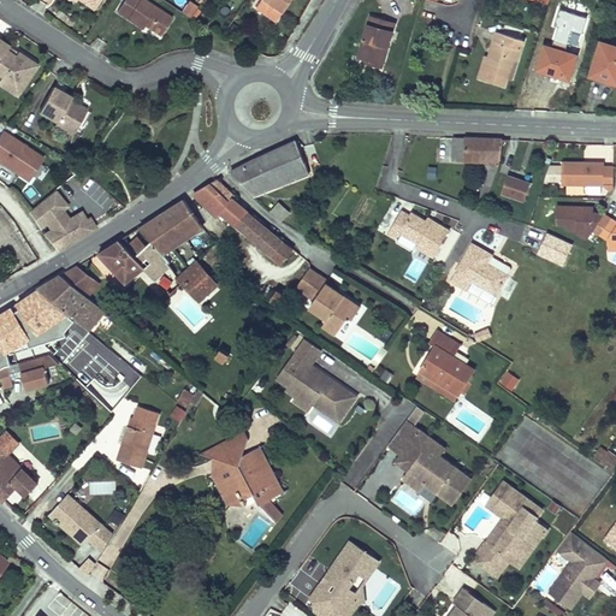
[(144,0),(122,0),(116,10),(141,27),(143,23),(160,34),(171,17),(144,0)]
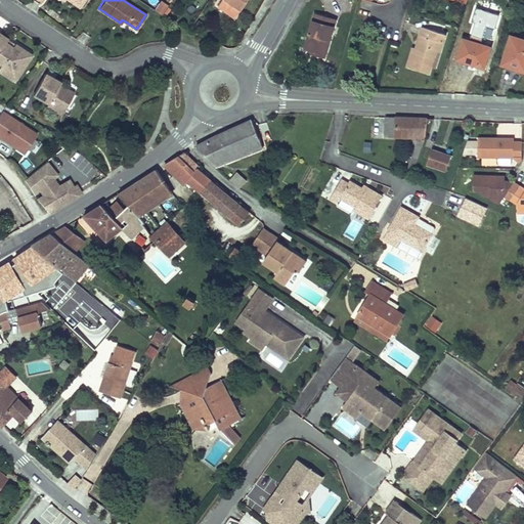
[(238,10),(222,0),(221,0),(218,4),(235,15),(238,10)]
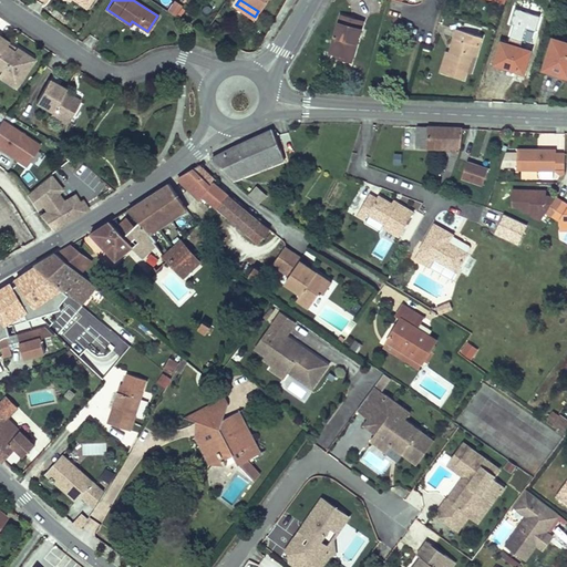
[(240,0),(258,11),(265,0),(240,0)]
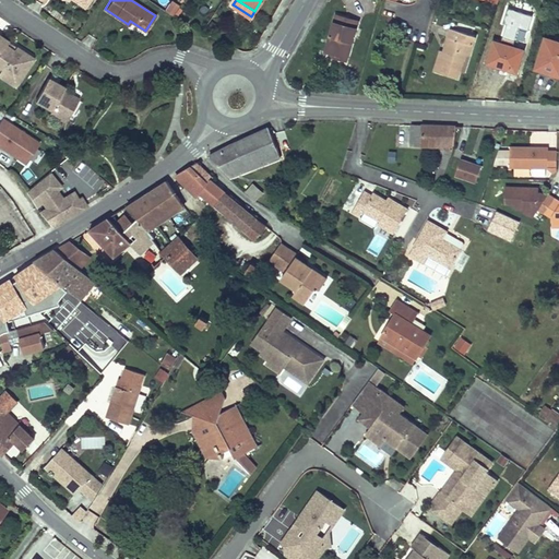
[(174,16),(179,8),(173,2),(166,11),(174,16)]
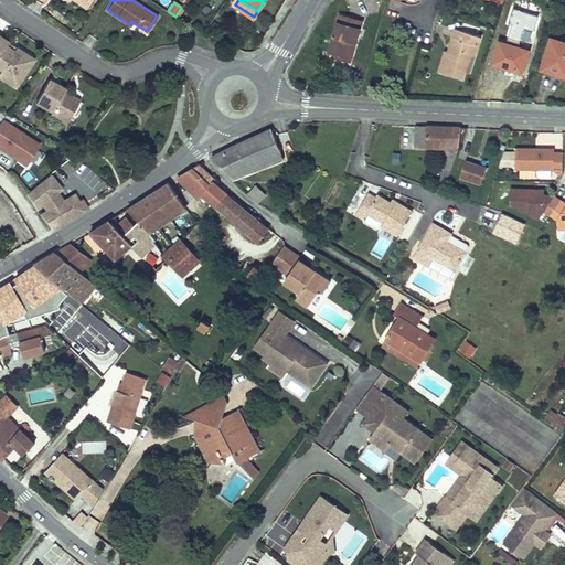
[(521,41),(525,27),(534,30),(539,16),(513,8),(504,36),(521,41)]
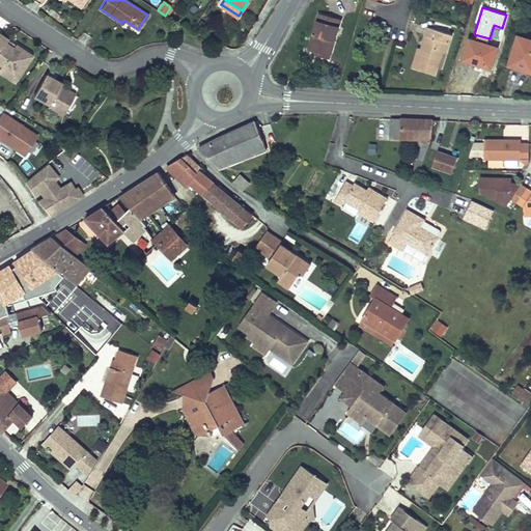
[(330,17),(319,15),(316,26),(338,32),(340,23),(329,20),(330,17)]
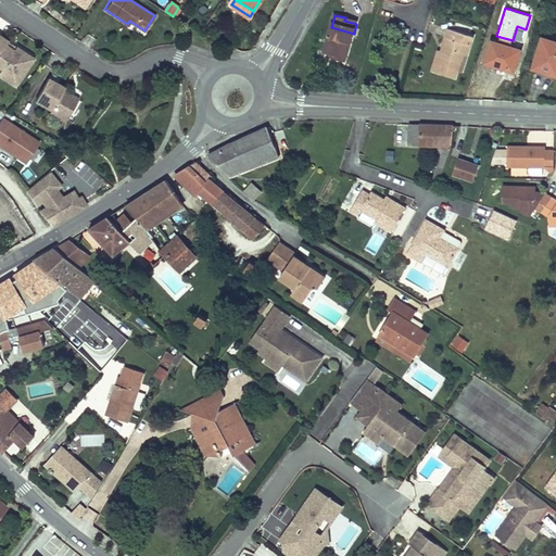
[(324,52),(332,54),(337,54),(336,59),(345,61),(354,34),(331,27),(324,52)]
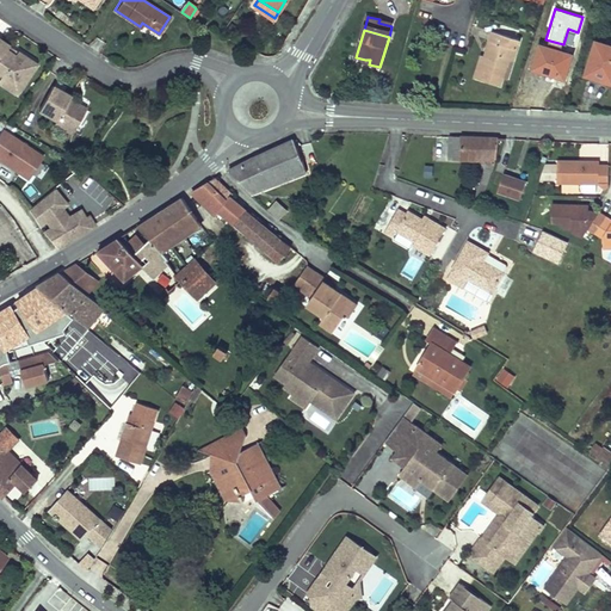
[(499,86),(503,76),(505,69),(510,71),(519,39),(493,31),(489,42),(493,42),(488,57),(482,56),(475,79),(499,86)]
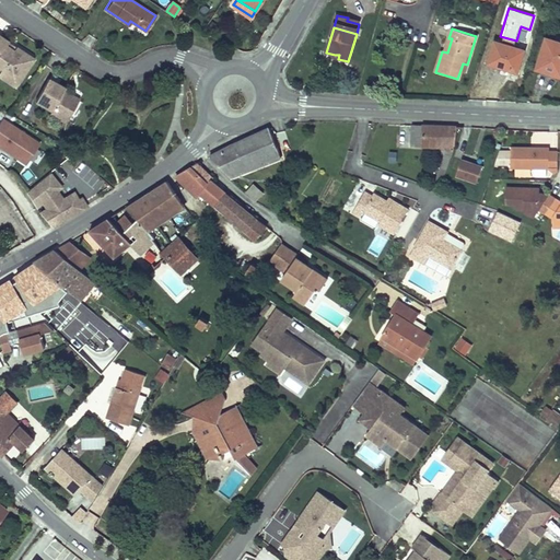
[(0,72),(0,73),(3,69),(12,74),(21,72),(26,63),(26,55),(15,48),(14,50),(6,46),(8,43),(0,38),(0,72)]
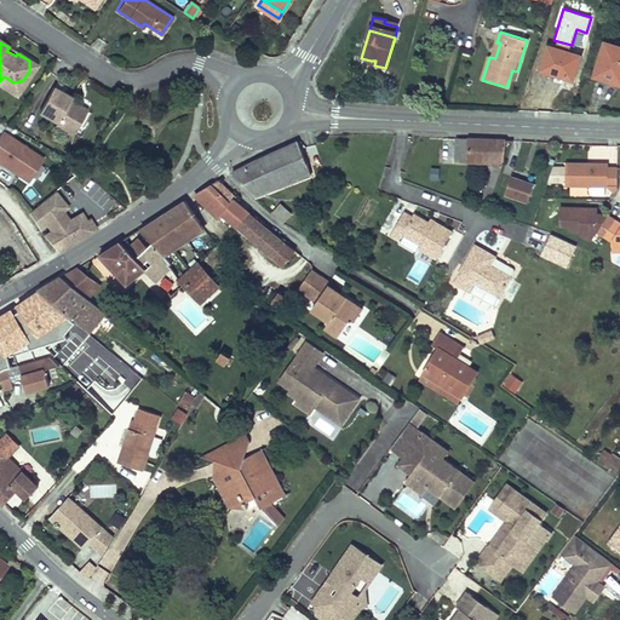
[(619,46),(604,42),(593,75),(619,82),(619,46)]
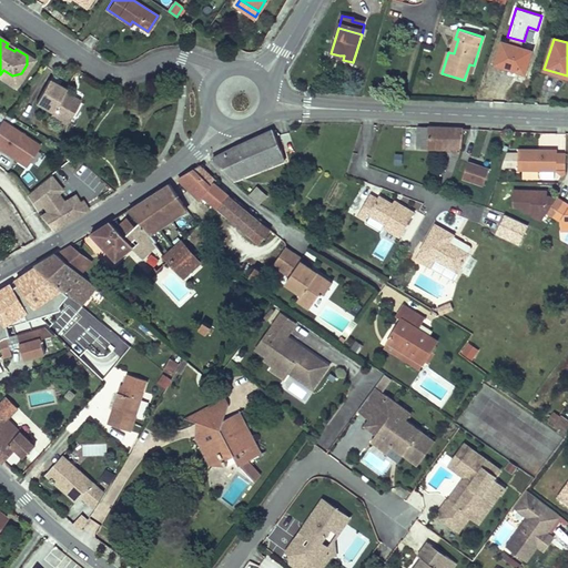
[(495,64),(517,71),(519,67),(526,69),(531,50),(501,41),(495,64)]
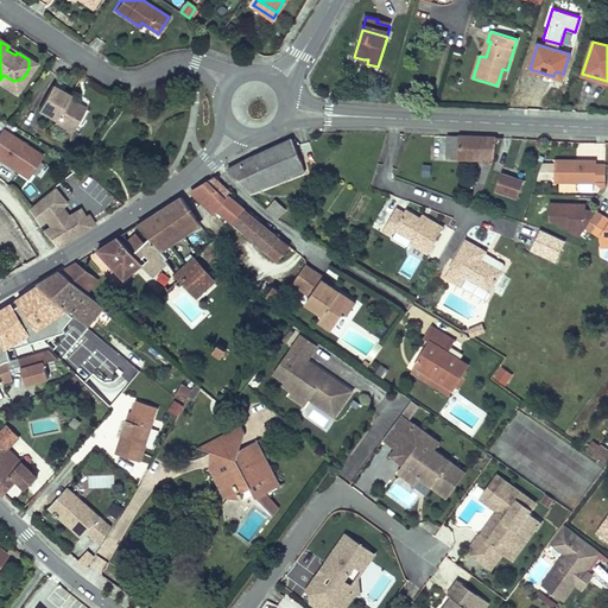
[(4,75),(0,80),(0,78),(0,83),(17,94),(37,64),(29,59),(29,69),(23,78),(13,81),(4,75)]
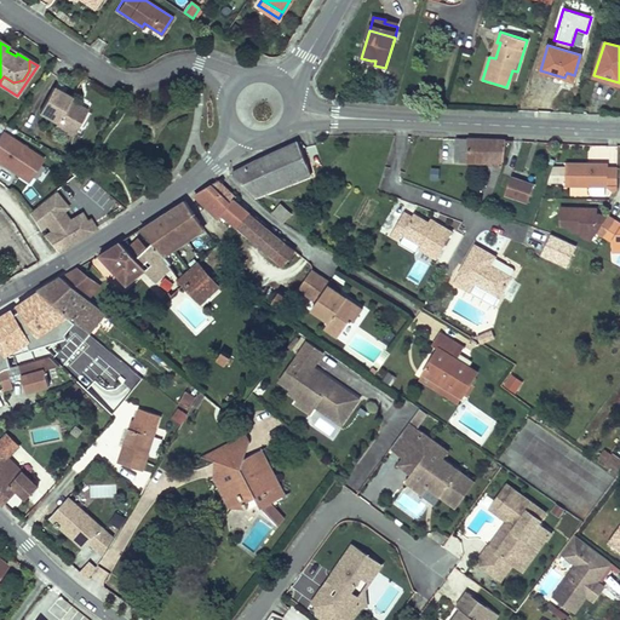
[(53,86),(39,112),(57,121),(56,124),(73,133),(86,113),(68,103),(70,98),(72,97),(53,86)]
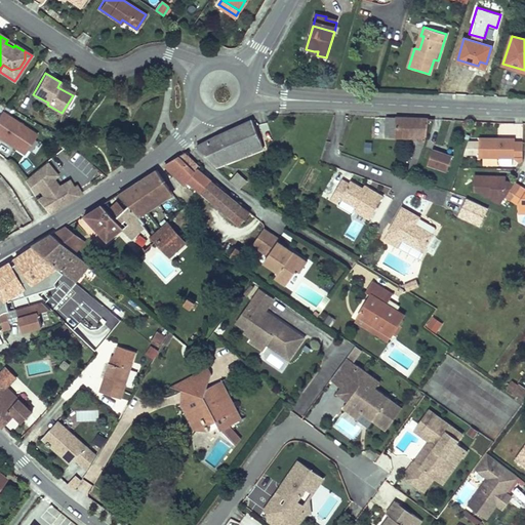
[(75,91),(59,83),(57,87),(73,95),(75,91)]
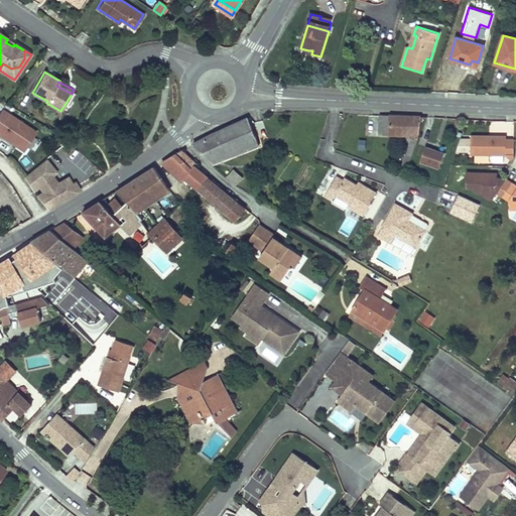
[(1,109),(0,110),(0,135),(23,150),(36,131),(1,109)]
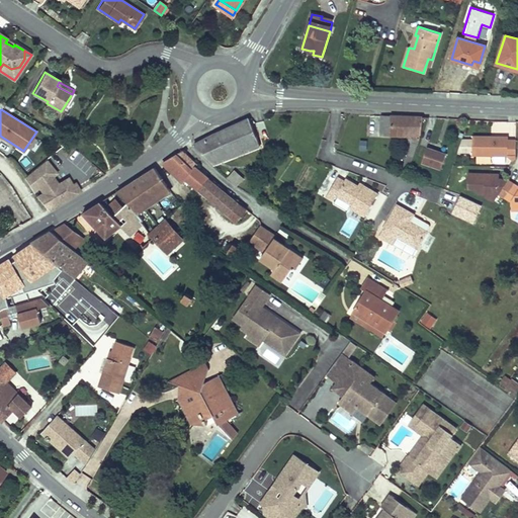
[(399,117),(380,116),(379,135),(402,137),(412,136),(413,140),(403,172),(399,171),(399,174),(406,176),(410,164),(420,136),(422,117),(399,117)]
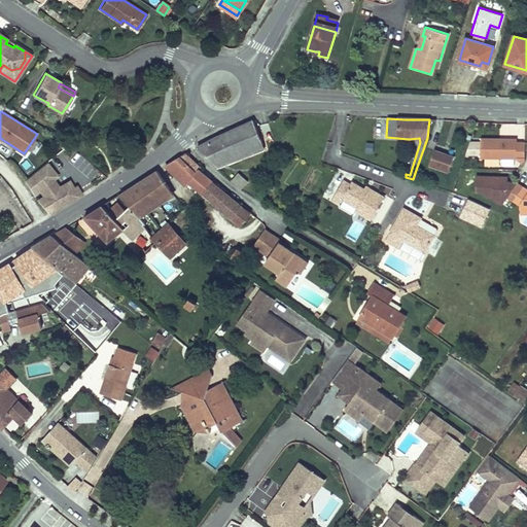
[(198,148),(197,148),(209,160),(217,167),(265,148),(253,121),(234,131),(198,148)]
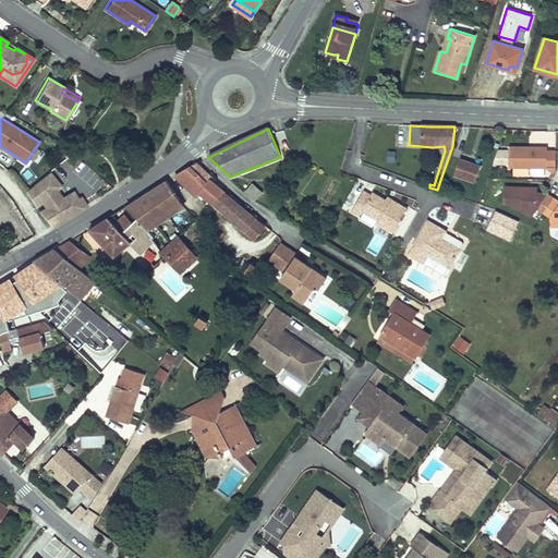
[(495,148),(496,165),(508,165),(508,148),(495,148)]
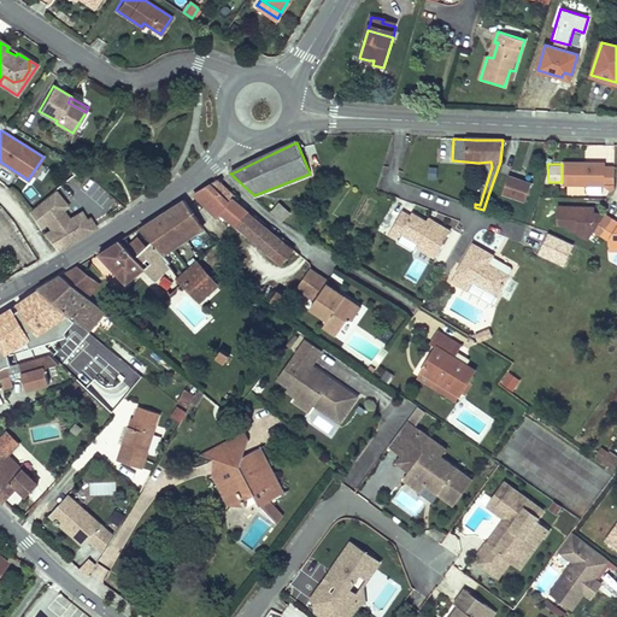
[(605,188),(611,195),(615,192),(616,165),(600,165),(600,169),(597,169),(597,165),(564,164),(563,187),(587,188),(605,188)]
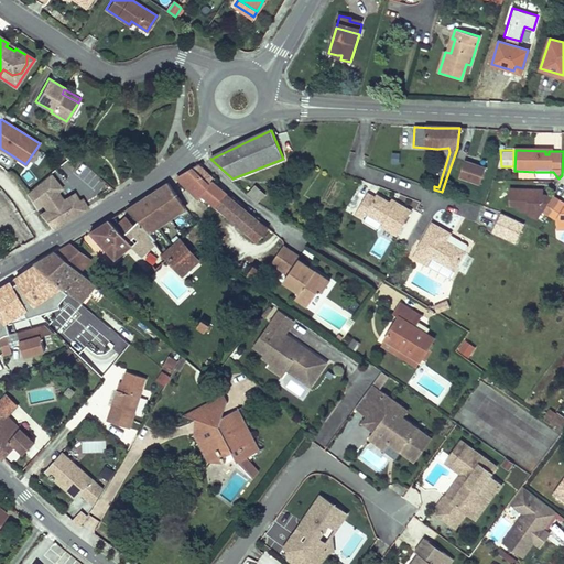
[(466,162),(461,177),(480,185),(486,169),(466,162)]
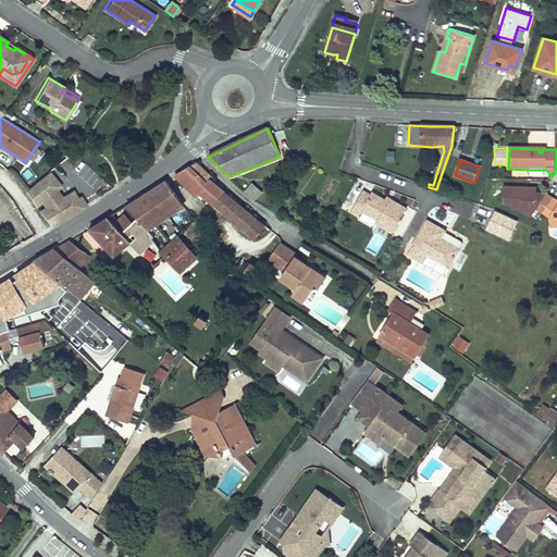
[(198,162),(190,166),(207,184),(210,180),(210,181),(212,177),(198,162)]
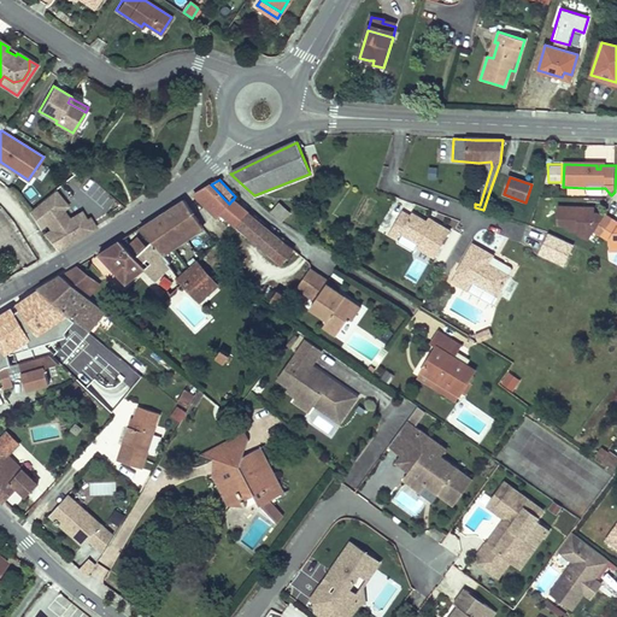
[(211,184),(195,193),(218,218),(222,215),(229,204),(211,184)]
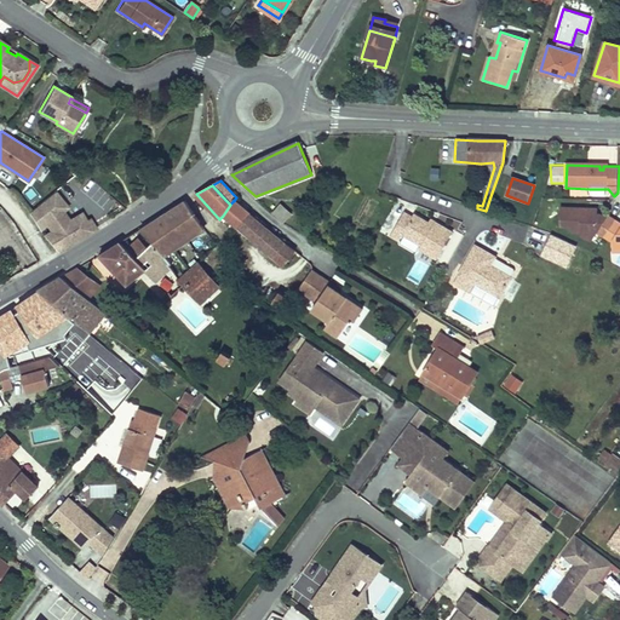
[(80,213),(69,220),(62,211),(67,206),(53,191),(28,212),(44,235),(57,252),(95,228),(89,218),(86,220),(80,213)]
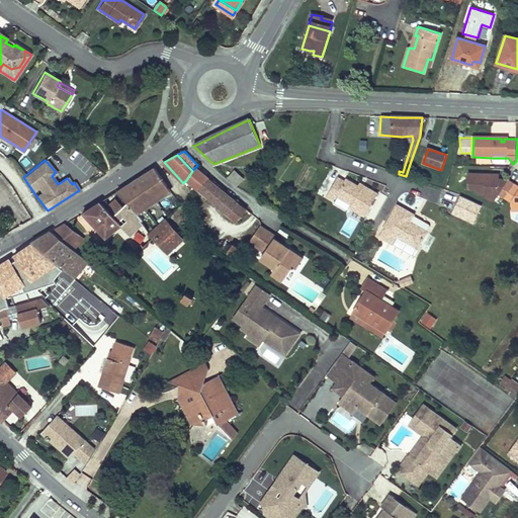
[(140,177),(118,191),(128,203),(130,203),(137,212),(143,208),(170,191),(160,174),(155,167),(140,177)]
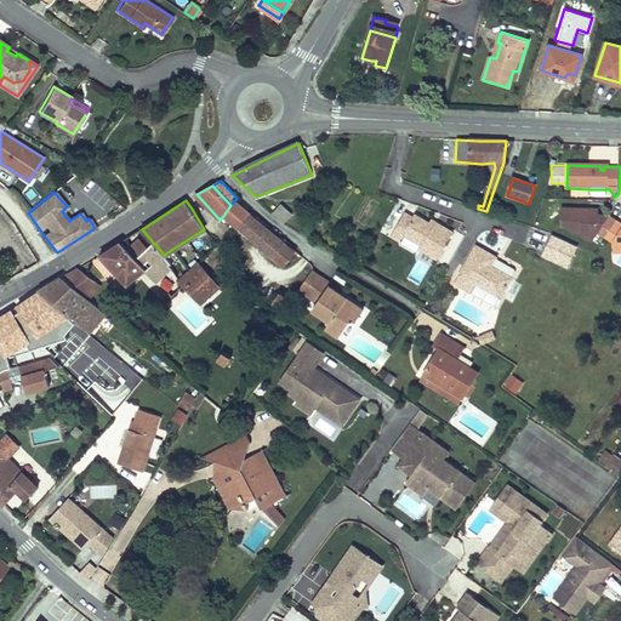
[(231,205),(223,216),(237,227),(239,228),(250,214),(234,201),(234,200),(231,205)]
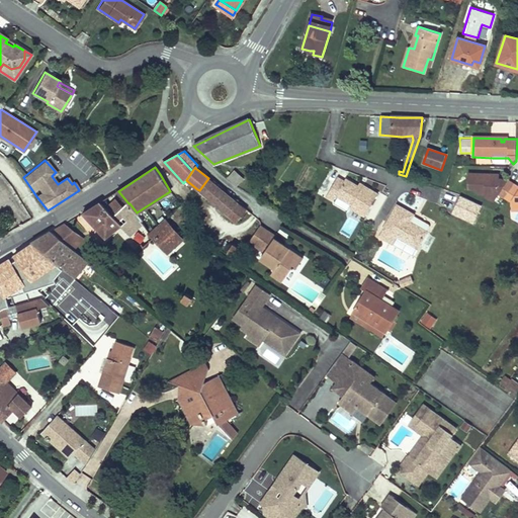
[(231,170),(226,177),(235,185),(239,180),(240,179),(231,170)]
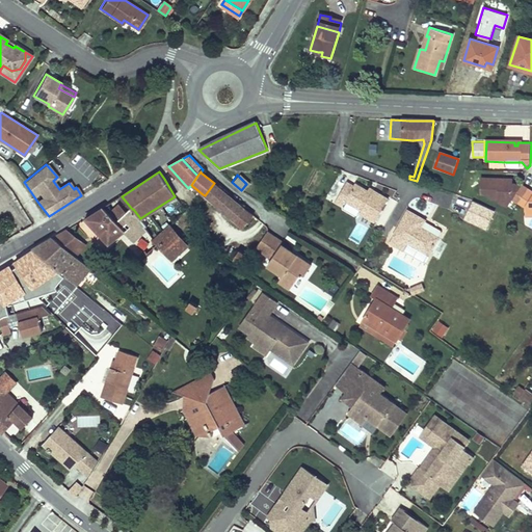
[(246,184),(245,185),(255,191),(258,186),(248,180),(246,184)]
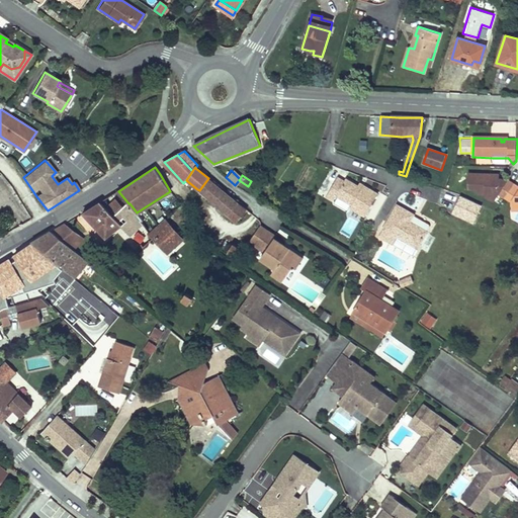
[(491,175),(491,178),(487,178),(487,175),(466,175),(466,190),(477,190),(477,194),(484,194),(484,197),(495,198),(498,194),(504,199),(513,184),(507,179),(505,183),(501,180),(498,180),(498,175),(491,175)]
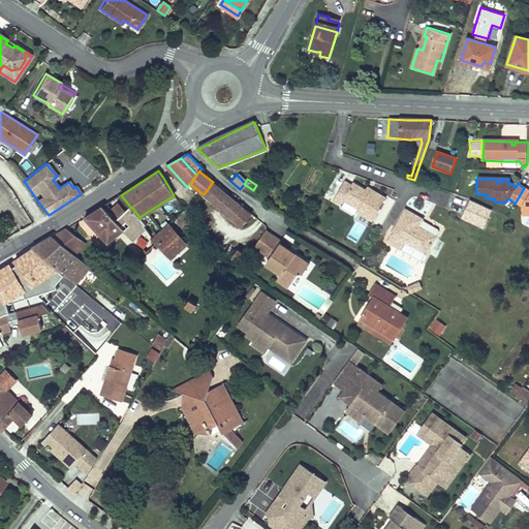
[(213,182),(204,194),(234,220),(235,219),(243,226),(253,214),(213,182)]
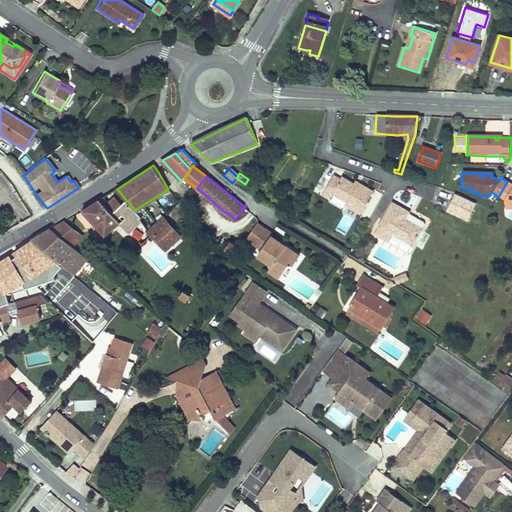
[(358,187),(354,185),(341,178),(340,181),(334,177),(323,196),(330,200),(332,195),(349,204),(347,207),(361,215),(374,193),(360,185),(358,187)]
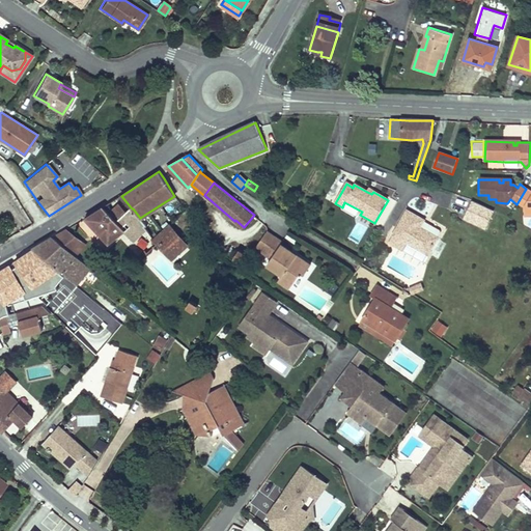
[(245,185),(241,190),(251,196),(254,191),(245,185)]
